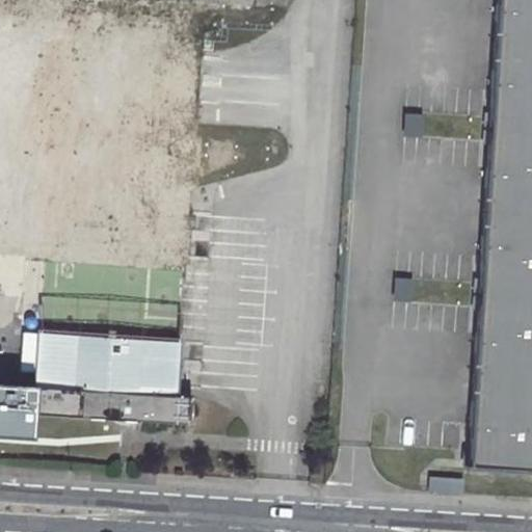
[(278,24),(278,0),(228,0),(228,23),(278,24)]
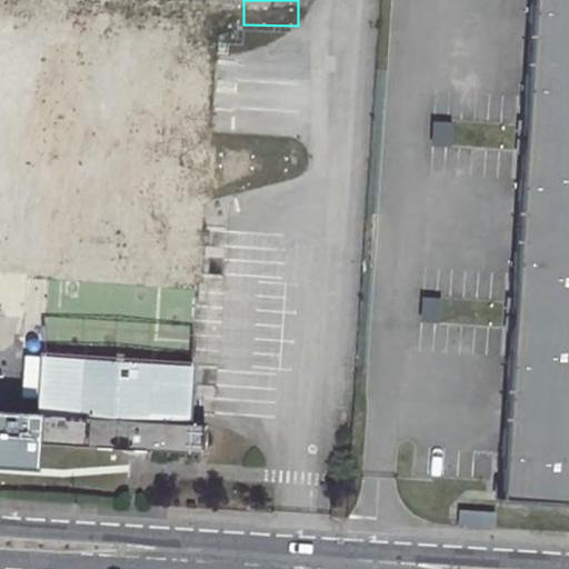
[(568,0),(525,0),(493,496),(568,500),(568,0)]
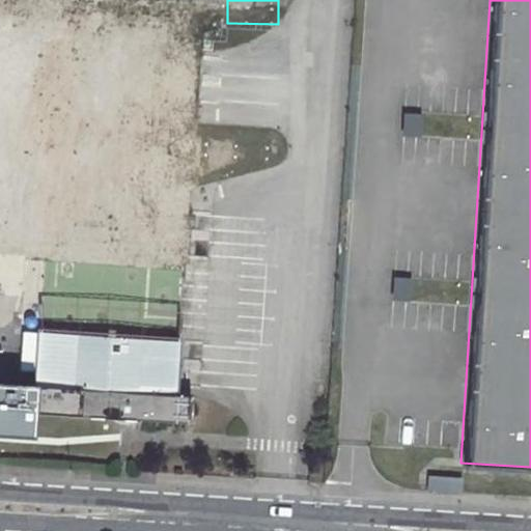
[(34,333),(31,382),(173,390),(175,341),(34,333)]
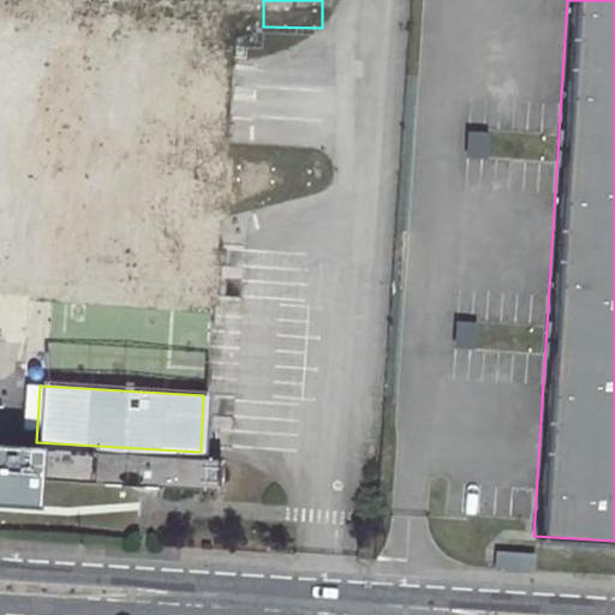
[(0,439),(0,500),(33,502),(36,442),(0,439)]
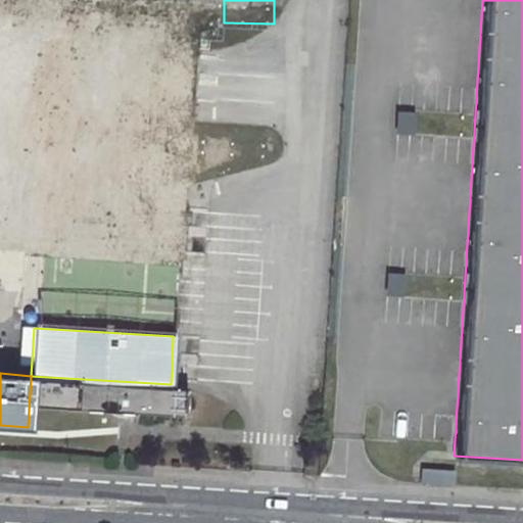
[(422,469),(421,481),(457,483),(458,471),(422,469)]
